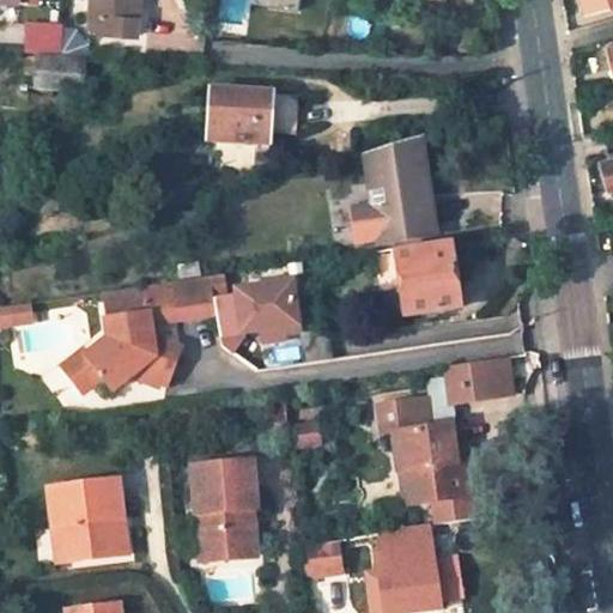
[(138,0),(90,0),(87,34),(135,37),(138,0)]
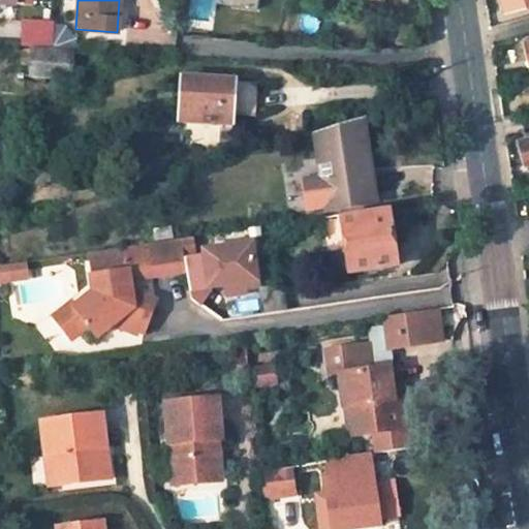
[(220,0),(220,4),(257,9),(258,0),(220,0)]
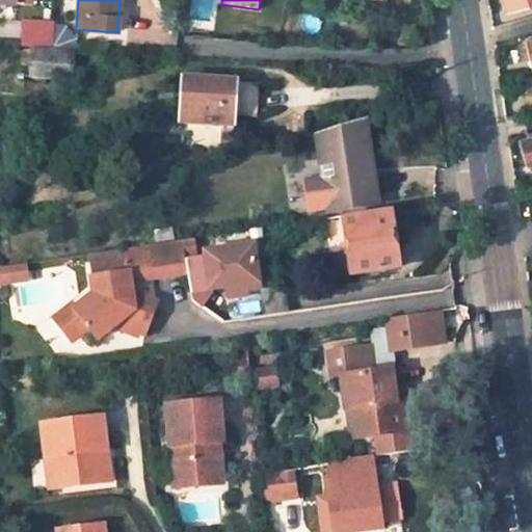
[(531,0),(505,0),(508,9),(531,0)]
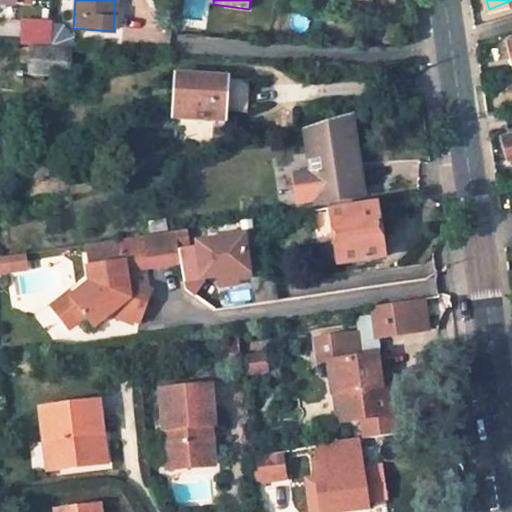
[(50,23),(23,21),(21,43),(49,45),(50,23)]
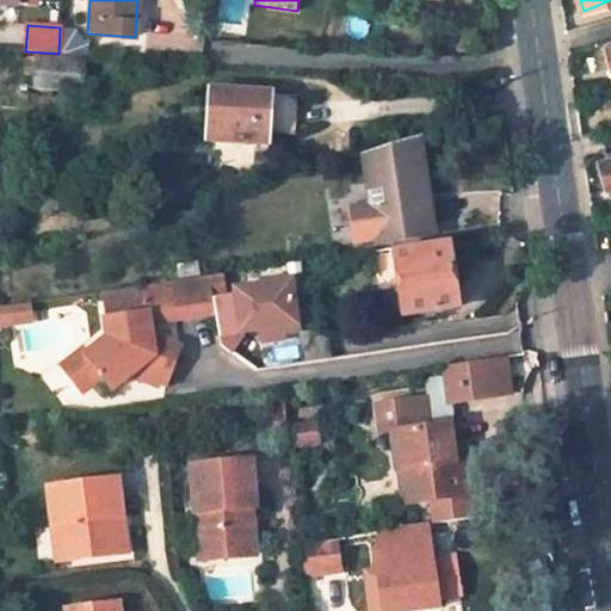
[(86,59),(87,47),(76,31),(63,30),(61,56),(86,59)]
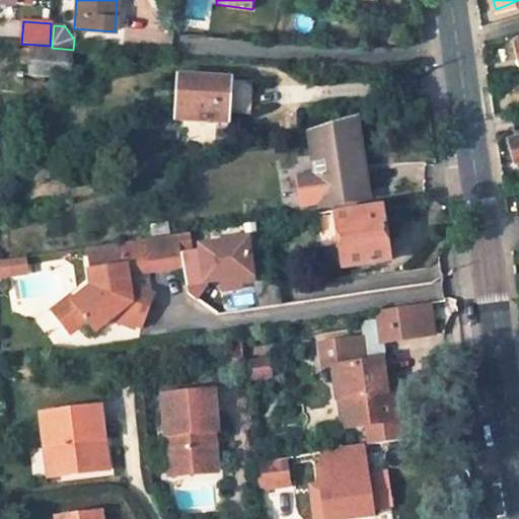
[(26,74),(68,77),(71,52),(30,49),(26,74)]
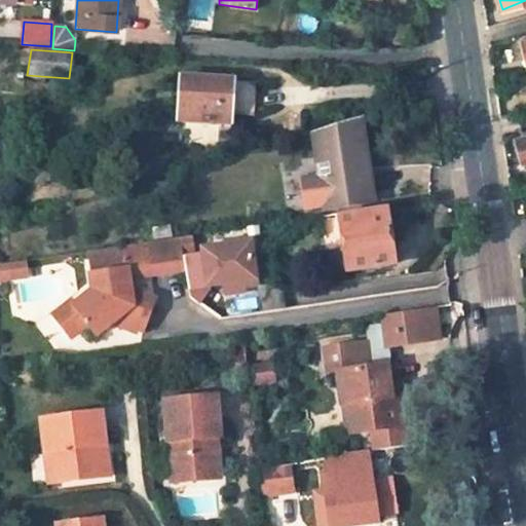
[(256,82),(180,77),(177,120),(220,122),(220,115),(230,115),(231,102),(255,103),(256,82)]
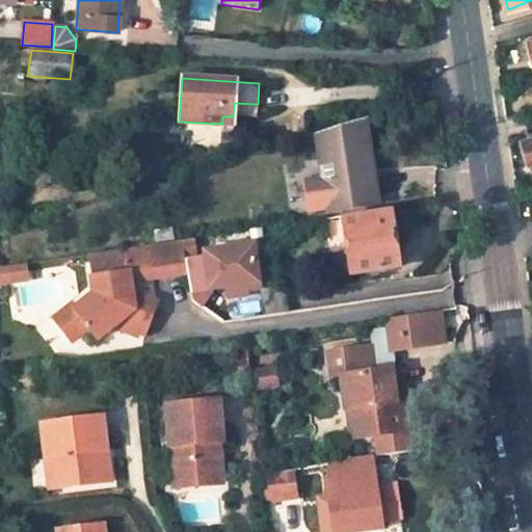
[(232,125),(233,116),(222,116),(222,124),(232,125)]
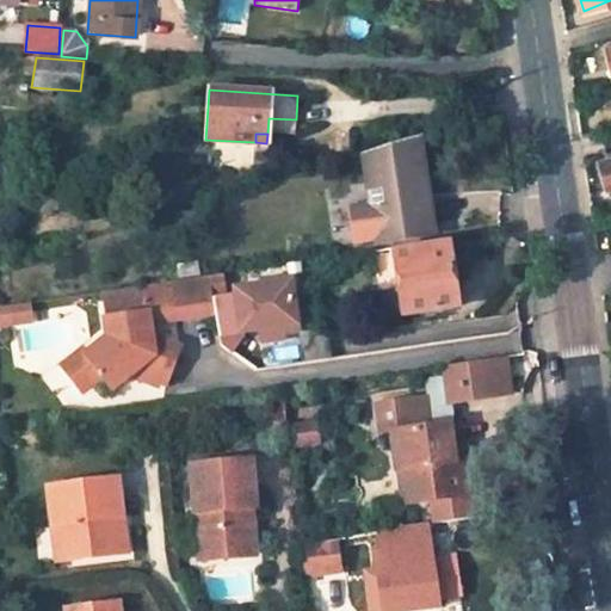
[(378,235),(378,241),(426,233),(425,222),(431,221),(418,134),(362,150),(369,204),(349,207),(353,239),(378,235)]
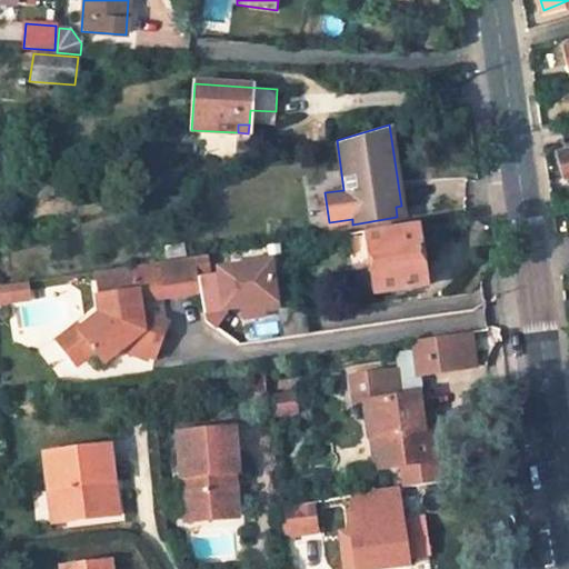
[(418,225),(367,233),(368,246),(375,293),(427,286),(418,225)]
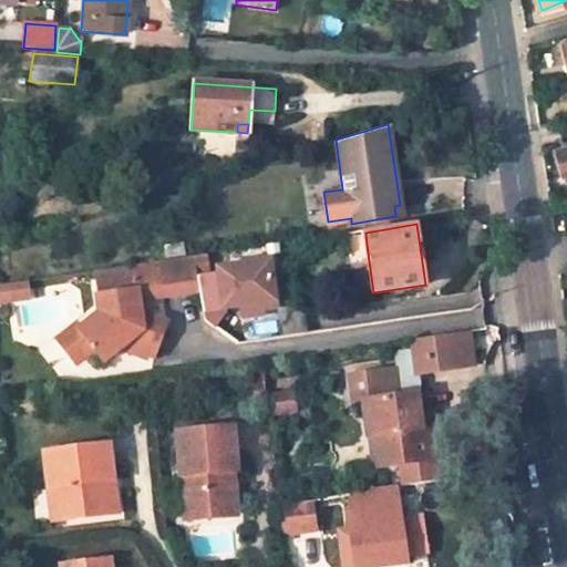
[(311,237),(313,253),(367,245),(366,233),(364,228),(311,237)]
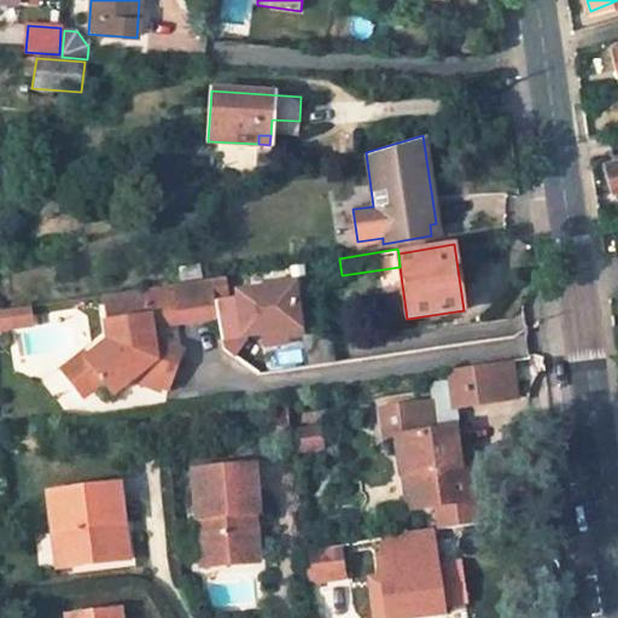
[(210,278),(211,295),(223,293),(221,277),(210,278)]
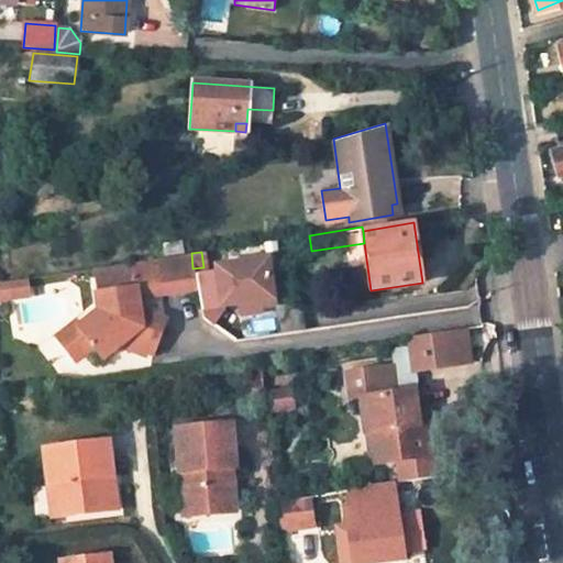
[(176,288),(195,286),(194,276),(192,268),(191,253),(100,266),(103,288),(101,289),(105,308),(85,324),(83,323),(63,338),(83,361),(100,345),(110,356),(129,339),(157,351),(168,317),(143,309),(141,295),(176,289),(176,288)]
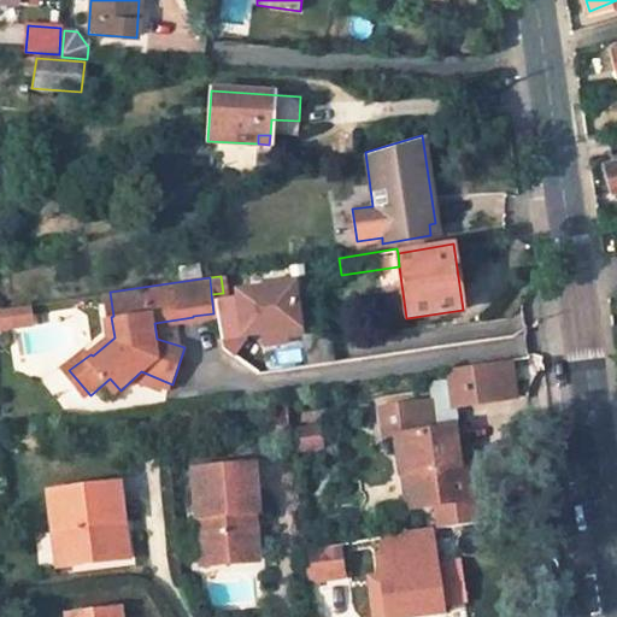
[(297,333),(291,283),(234,291),(235,299),(212,303),(213,313),(218,348),(227,354),(240,340),(239,334),(259,331),(259,338),(297,333)]
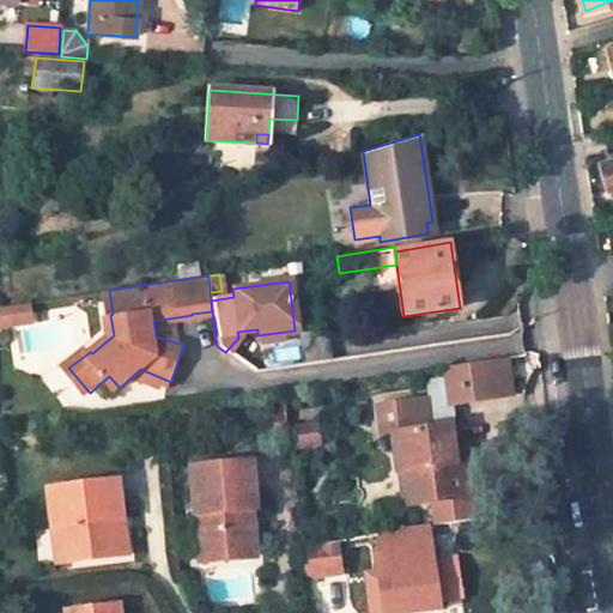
[(334,295),(316,297),(317,310),(337,308),(334,295)]
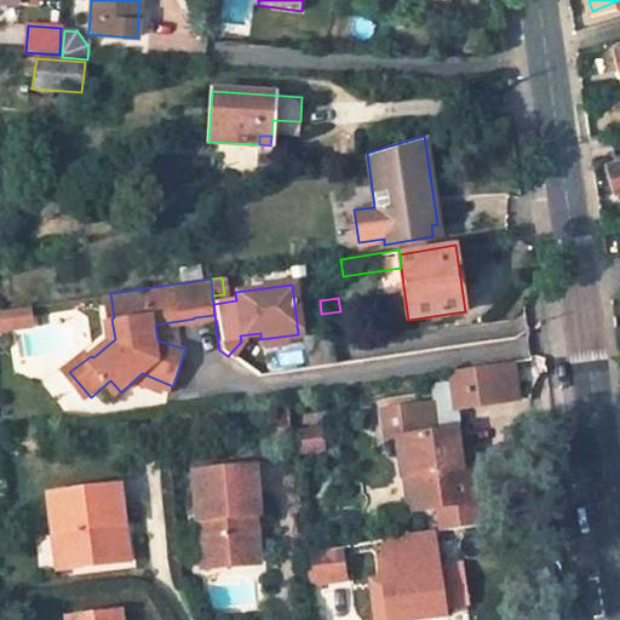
[(28,309),(0,313),(0,334),(32,331),(28,309)]
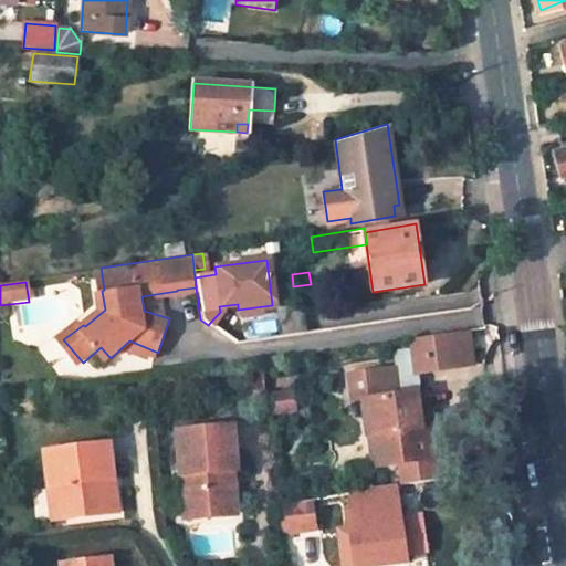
[(471,365),(467,331),(410,339),(415,373),(471,365)]
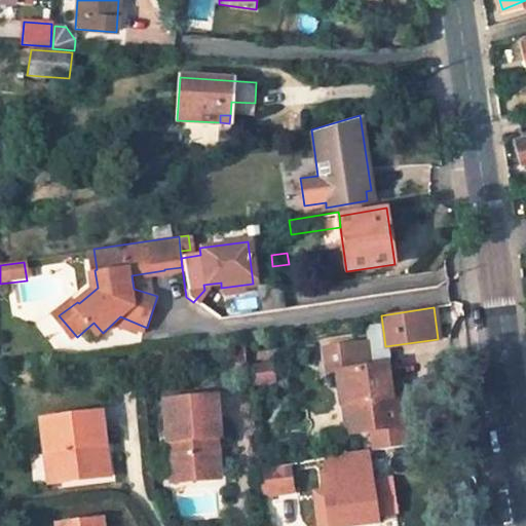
[(337,373),(342,405),(345,404),(348,422),(359,421),(360,434),(375,431),(376,443),(374,443),(375,452),(413,446),(410,425),(403,426),(399,398),(389,399),(388,387),(392,387),(388,366),(371,368),(368,341),(320,347),(324,375),(337,373)]
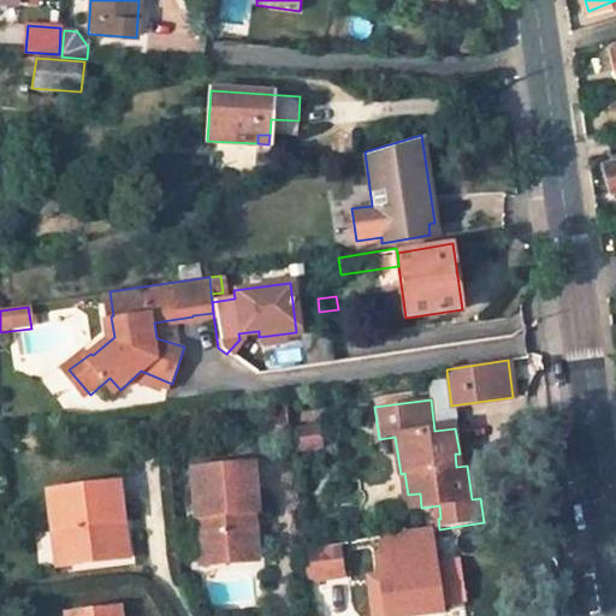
[(255,466),(195,474),(205,568),(242,563),(241,552),(258,551),(255,516),(260,516),(255,466)]
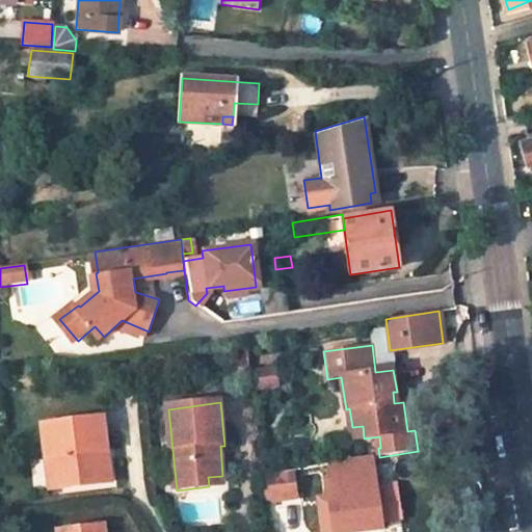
[(103,418),(44,427),(49,461),(56,460),(61,490),(113,483),(103,418)]
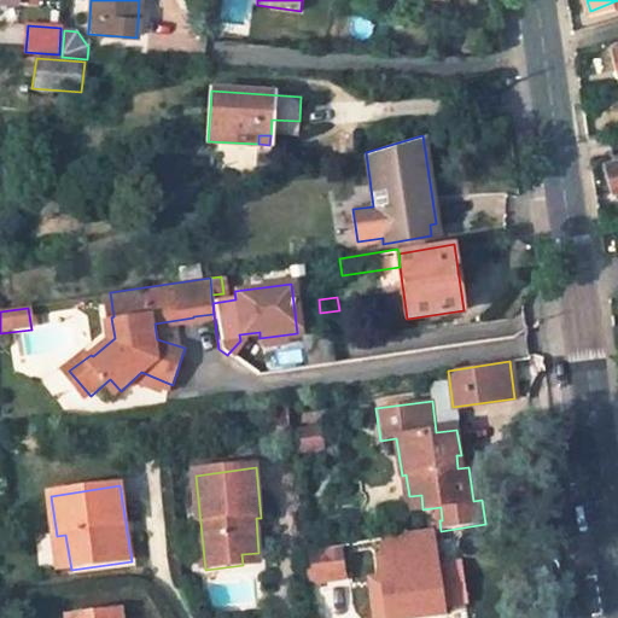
[(412,511),(423,509),(421,495),(409,496),(412,511)]
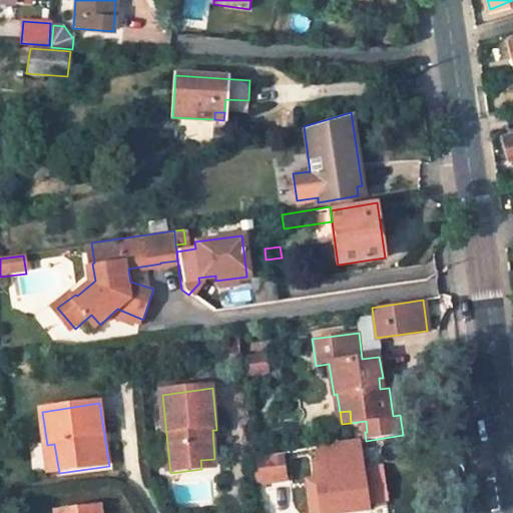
[(311,482),(314,512),(337,512),(368,510),(360,442),(322,447),(325,480),(311,482)]
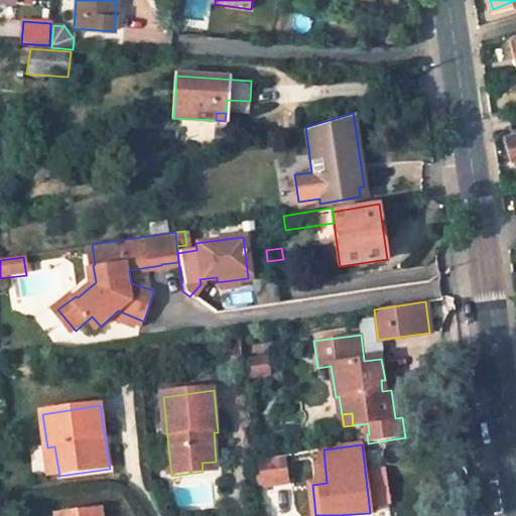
[(51,477),(59,476),(54,446),(47,447),(51,477)]
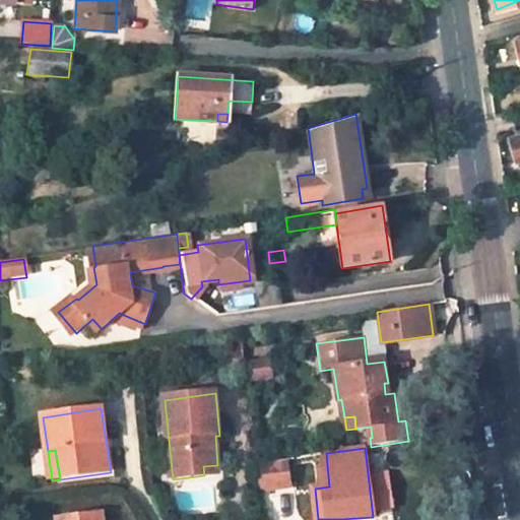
[(255,464),(258,492),(290,486),(286,459),(255,464)]
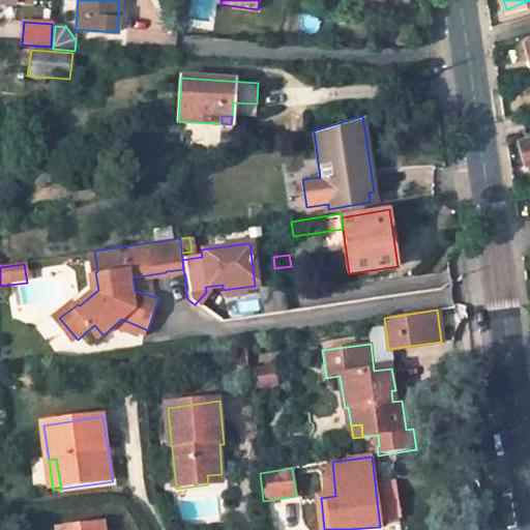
[(223,482),(222,474),(207,475),(208,484),(223,482)]
